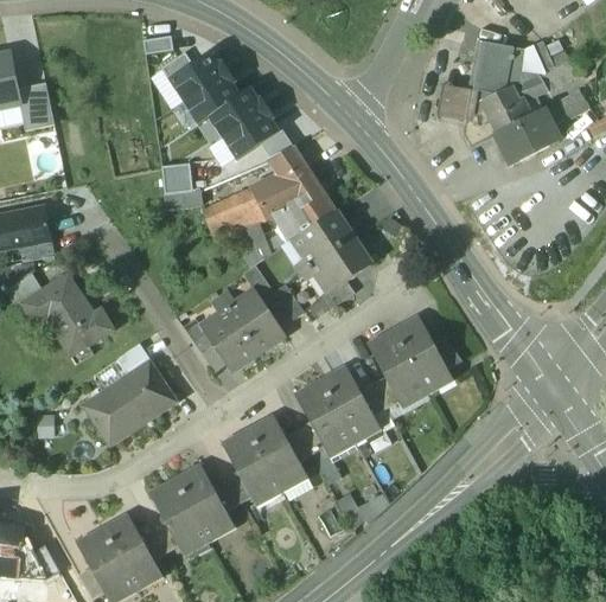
[(525,49),(476,40),(464,111),(473,114),(483,109),(478,101),(512,85),(538,74),(522,69),(525,49)]
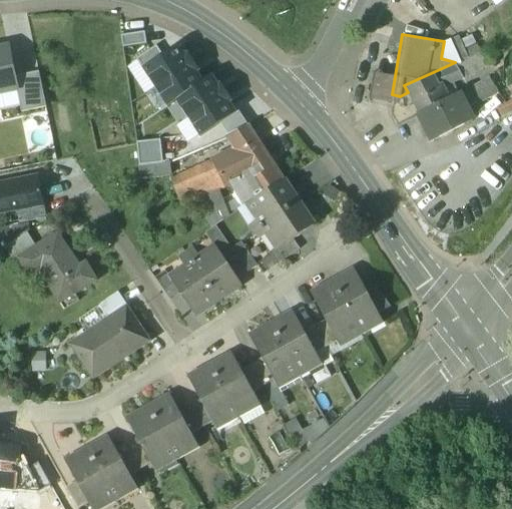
[(175,98),(203,80),(179,43),(142,67),(167,104),(175,98)]
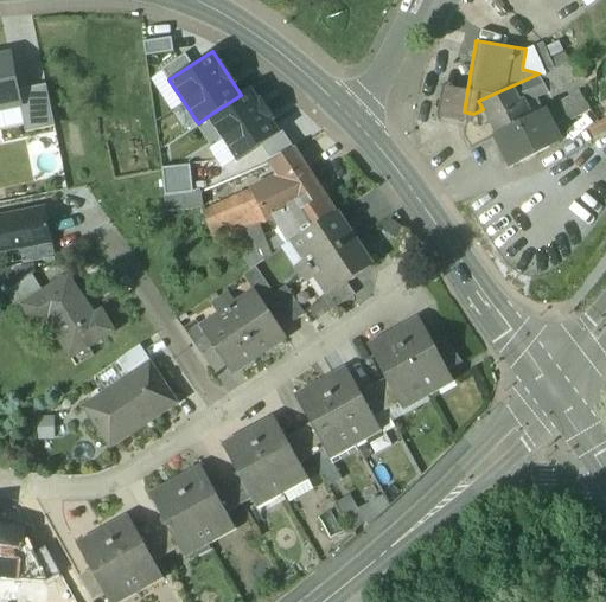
[(11,55),(0,56),(0,108),(21,104),(18,89),(11,55)]
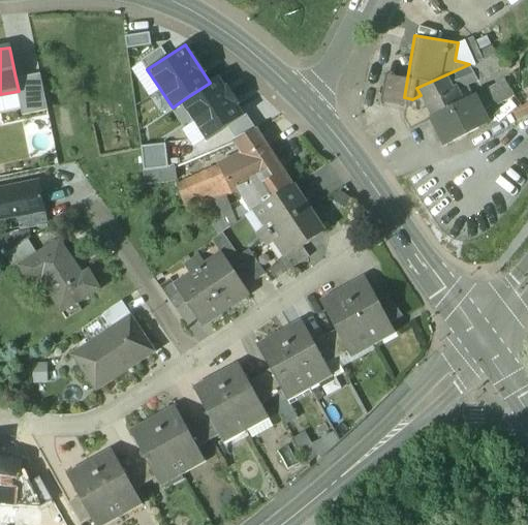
[(499,51),(490,54),(499,69),(507,65),(499,51)]
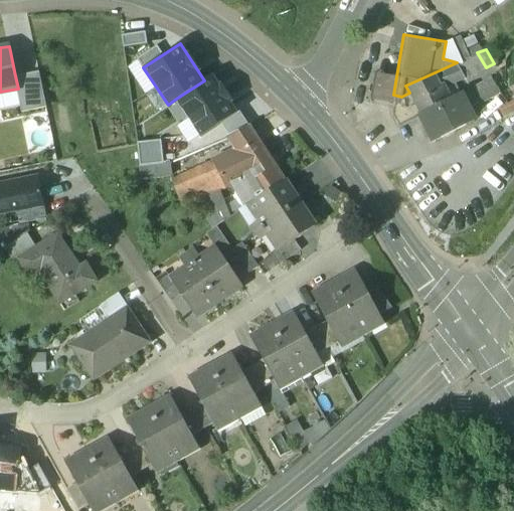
[(477,52),(457,62),(462,72),(475,98),(480,95),(496,86),(486,67),(477,52)]
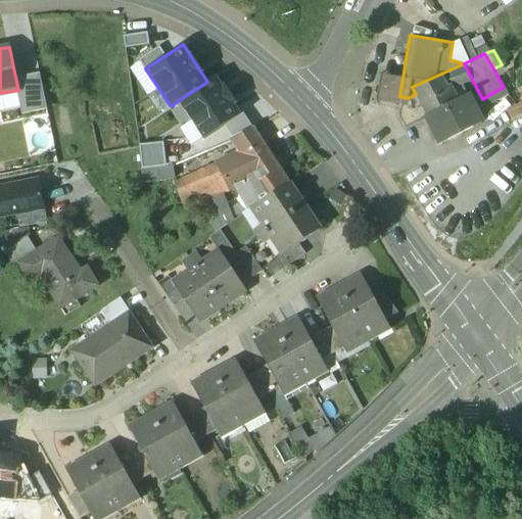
[(464,63),(441,74),(445,84),(469,74),(464,63)]
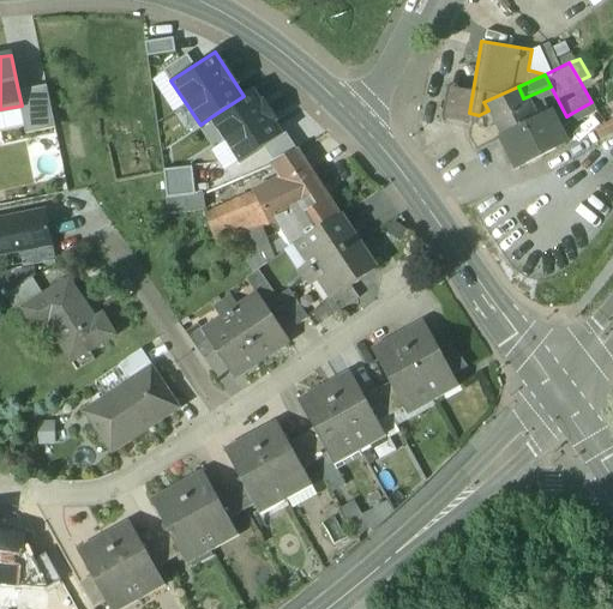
[(46,84),(18,90),(28,131),(55,125),(46,84)]
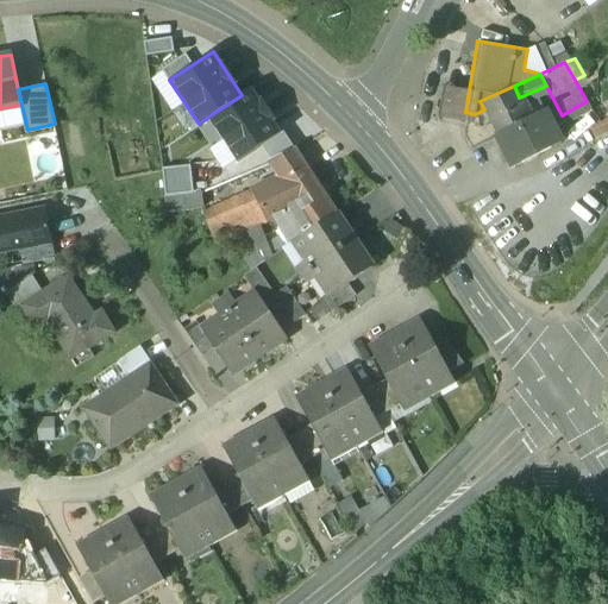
[(514,86),(480,101),(484,109),(497,134),(528,118),(519,98),(514,86)]
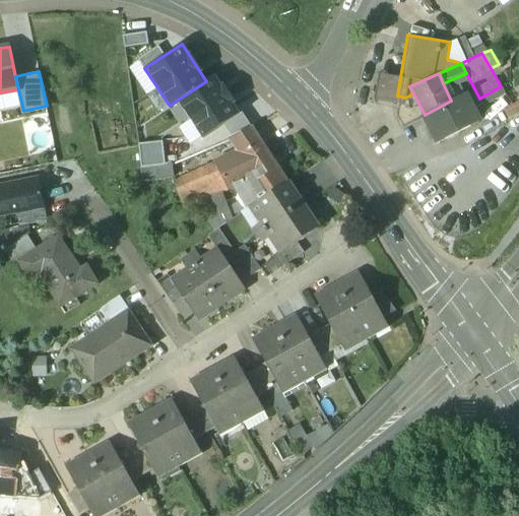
[(206,81),(178,100),(202,136),(242,110),(217,74),(206,81)]
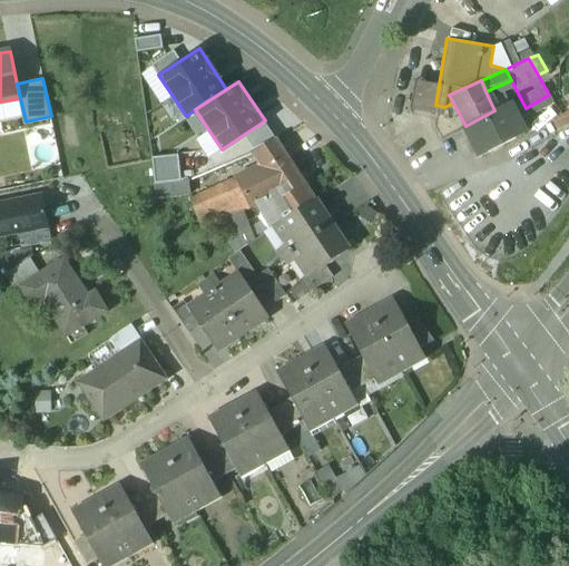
[(511,106),(497,114),(494,110),(466,126),(480,154),(523,130),(511,106)]
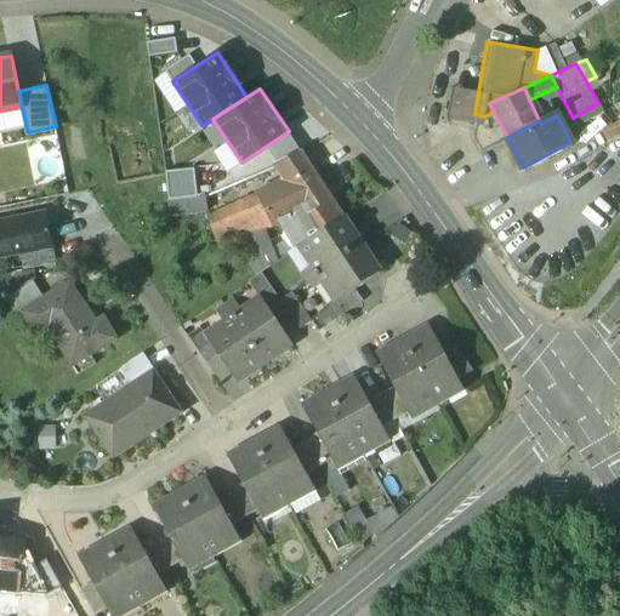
[(300,152),(277,165),(286,180),(256,195),(271,222),(277,218),(293,247),(300,243),(341,215),(311,169),(310,166),(300,152)]
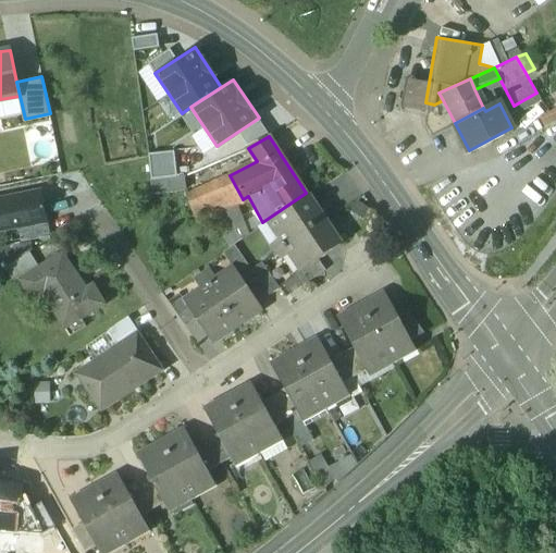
[(182,174),(150,179),(152,194),(184,188),(182,174)]
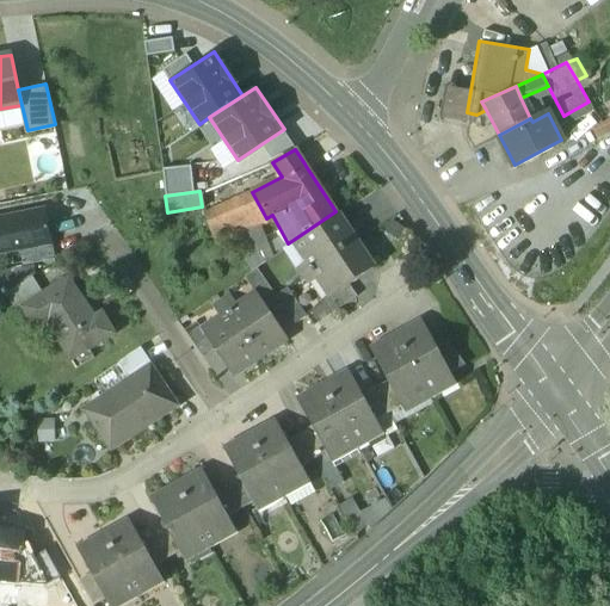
[(252,192),(202,215),(215,243),(238,233),(251,227),(266,218),(252,192)]
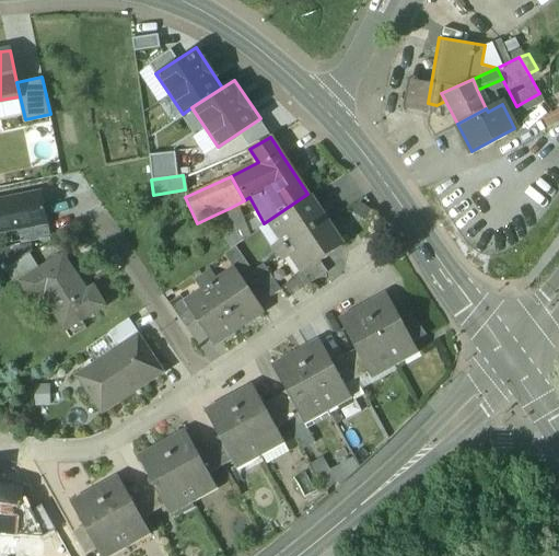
[(41,190),(0,198),(0,230),(19,227),(19,226),(46,220),(41,190)]
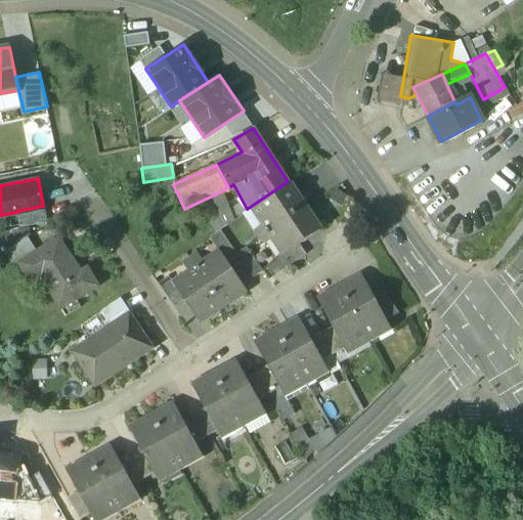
[(304,206),(288,181),(253,205),(268,229),(304,206)]
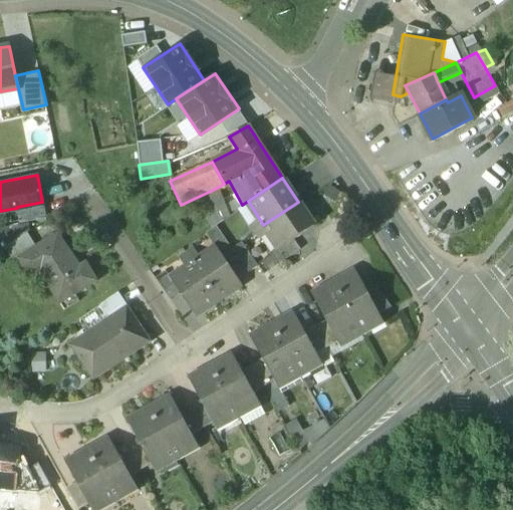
[(224,184),(211,191),(223,218),(242,205),(229,181),(224,184)]
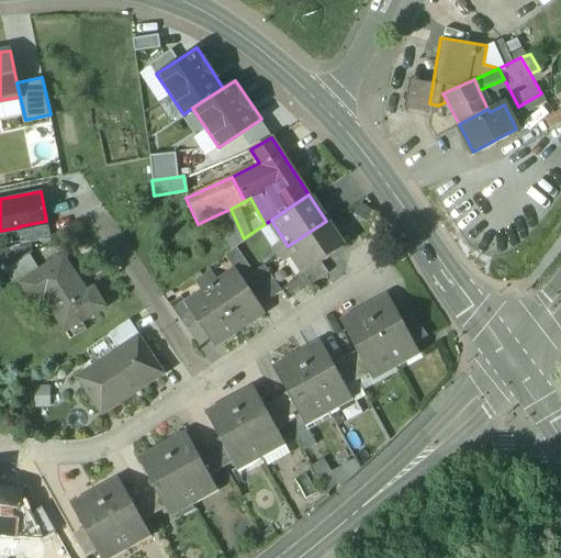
[(231,209),(219,214),(231,247),(244,238),(231,209)]
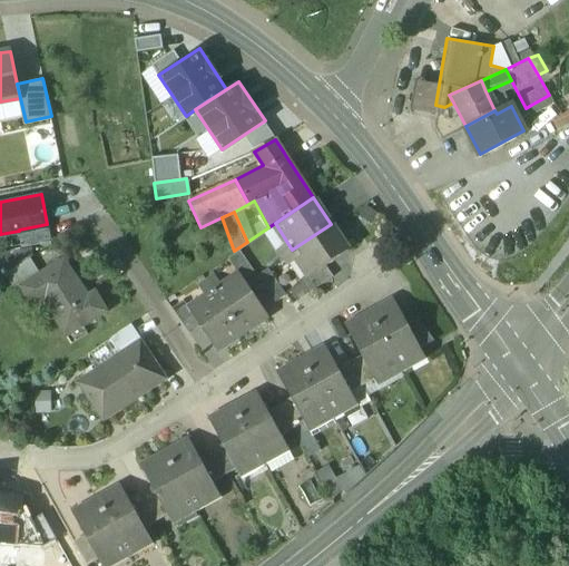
[(47,224),(19,230),(19,231),(22,244),(50,237),(47,224)]
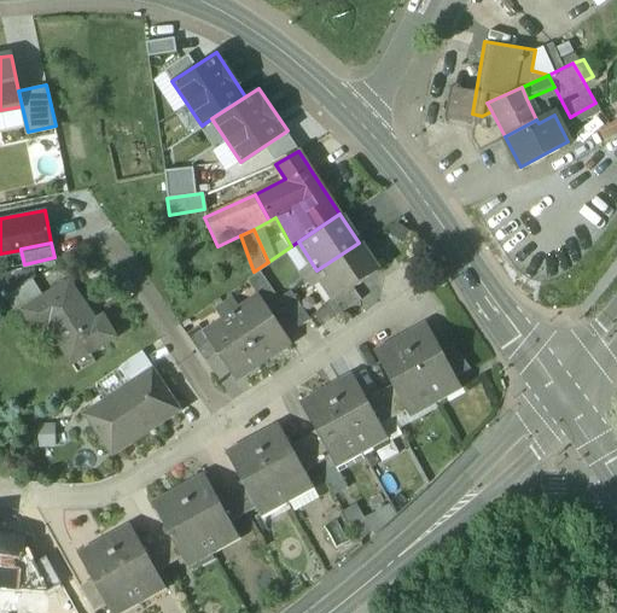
[(359,243),(316,270),(335,297),(353,286),(377,269),(359,243)]
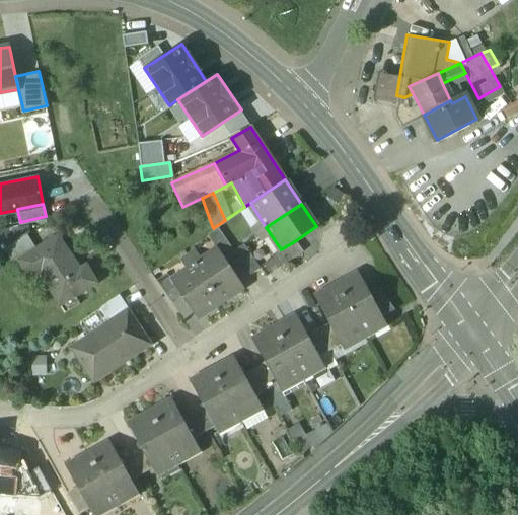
[(232,248),(217,226),(207,233),(218,249),(218,248),(226,261),(236,254),(232,248)]
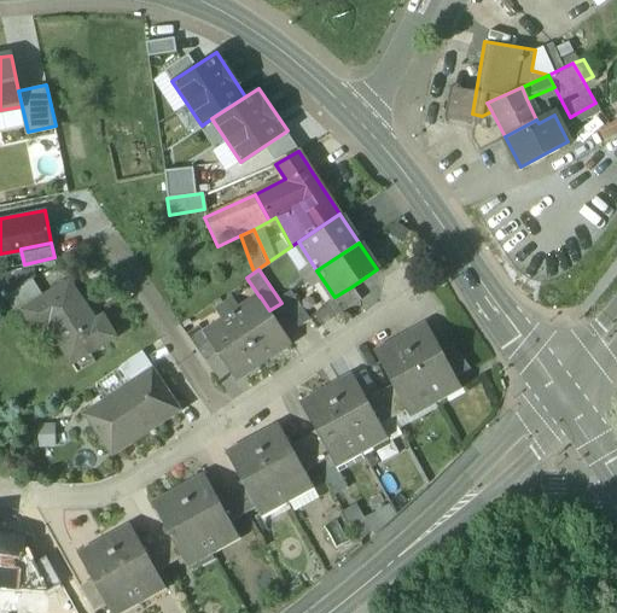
[(30,279),(4,295),(15,313),(19,309),(18,308),(40,295),(30,279)]
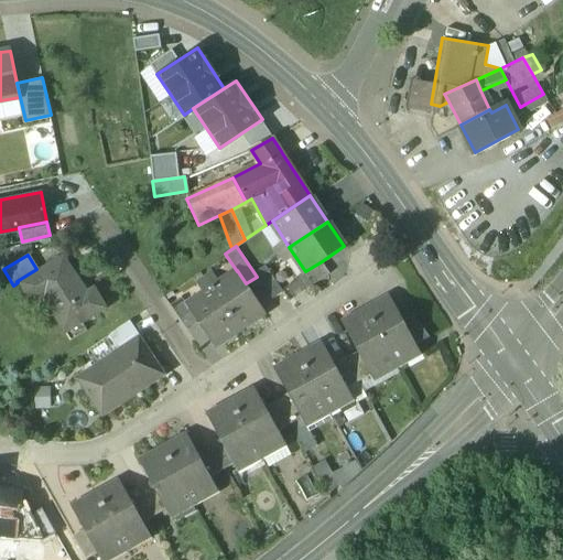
[(62,256),(36,270),(36,269),(17,281),(18,282),(32,304),(42,298),(63,332),(79,322),(105,307),(93,287),(84,292),(62,256)]
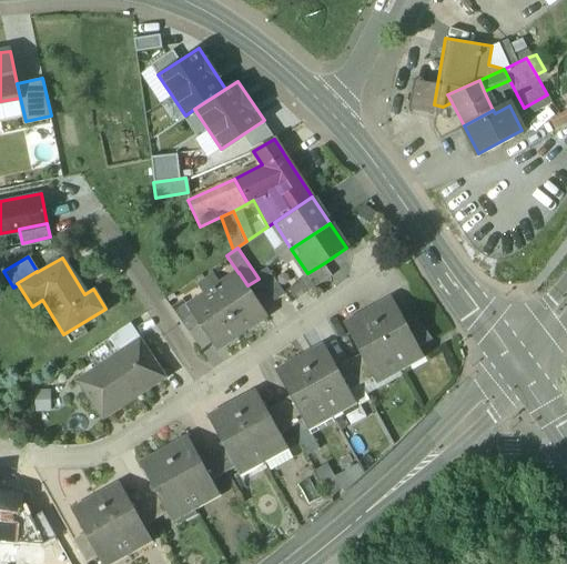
[(324,263),(307,273),(301,278),(302,279),(310,289),(331,274),(324,263)]
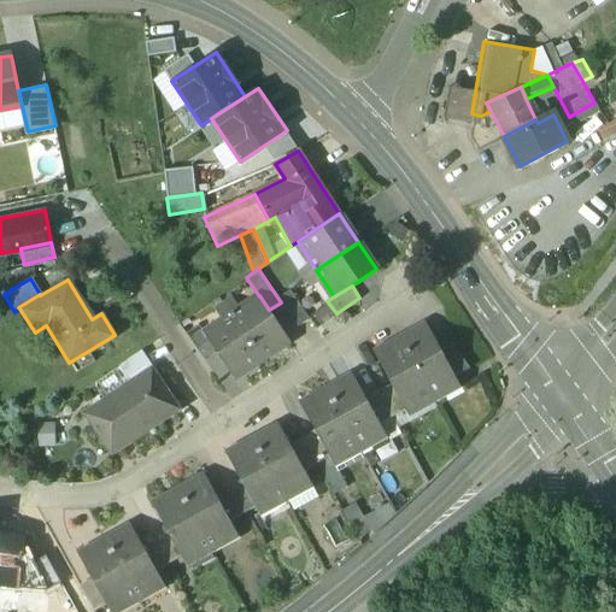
[(309,318),(288,288),(276,295),(281,302),(297,325),(309,318)]
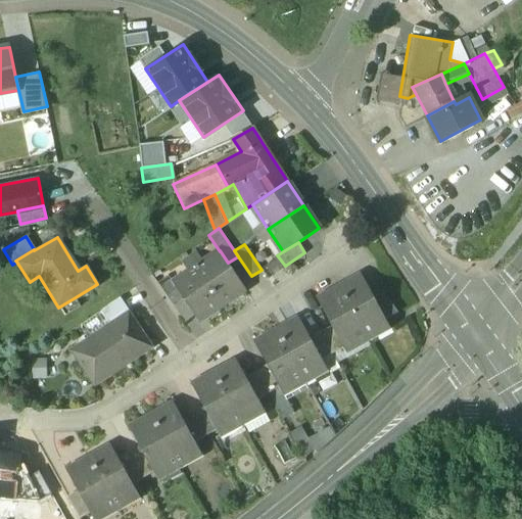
[(220,251),(196,267),(221,303),(244,287),(228,263),(220,250),(220,251)]
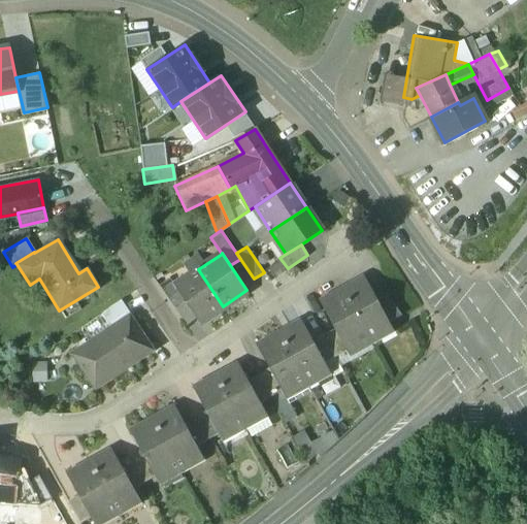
[(288,268),(281,259),(268,268),(274,276),(288,268)]
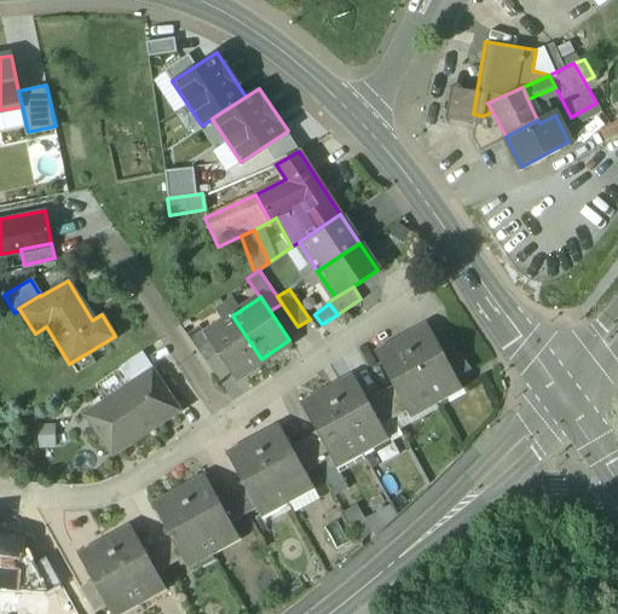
[(261,359),(232,316),(206,334),(204,335),(215,352),(234,377),(261,359)]
